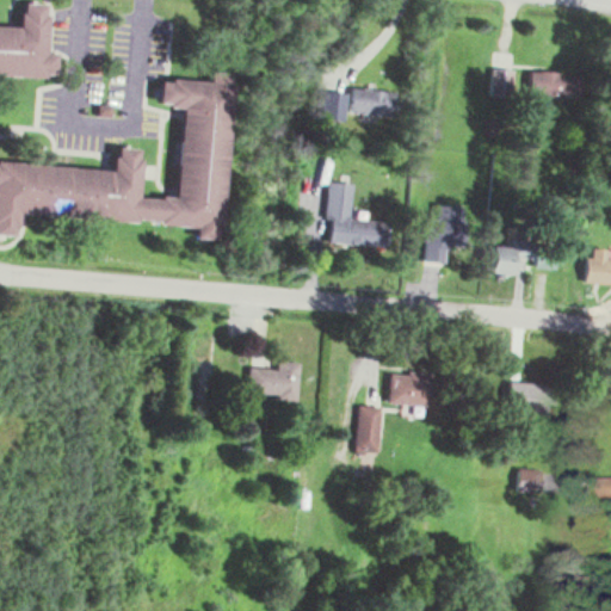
[(0,24),(0,75),(56,78),(57,53),(45,51),(48,2),(23,2),(22,25),(0,24)]
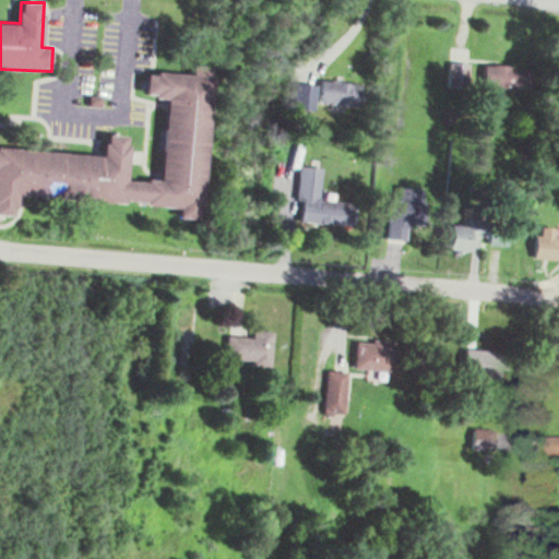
[(470,63),(450,63),(449,88),(470,88),(470,63)]
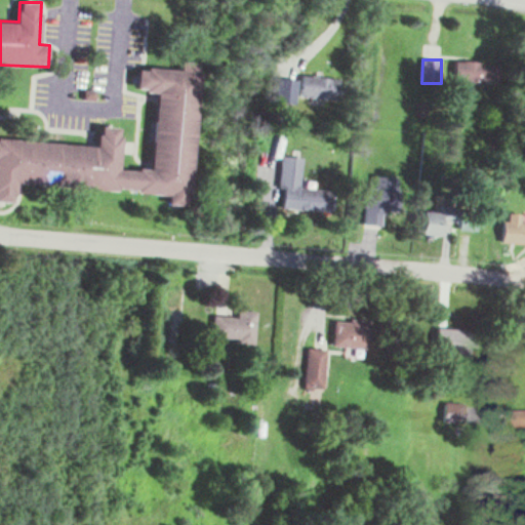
[(488,84),(488,62),(455,62),(455,84),(488,84)]
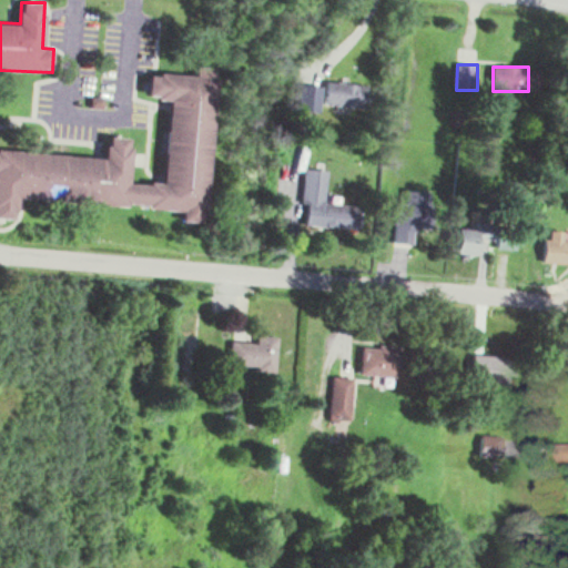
[(164,185),(130,183),(132,139),(108,137),(107,158),(0,151),(0,219),(17,220),(18,199),(208,211),(216,71),(196,70),(195,75),(150,73),(149,99),(170,100),(164,185)]
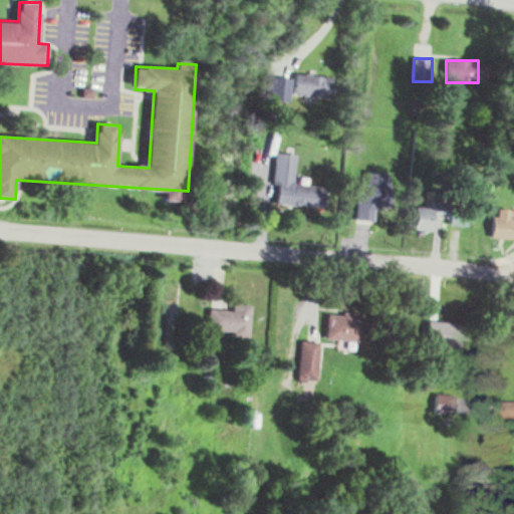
[(294,94),(332,97),(333,77),(296,73),(294,94)]
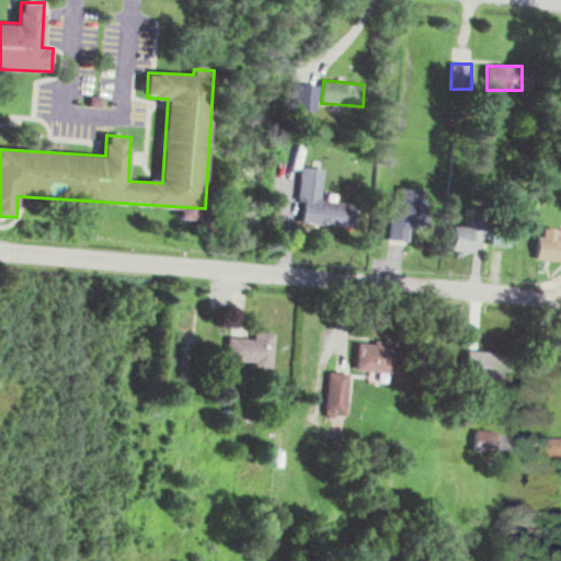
[(318,84),(297,83),(296,110),(317,111),(318,84)]
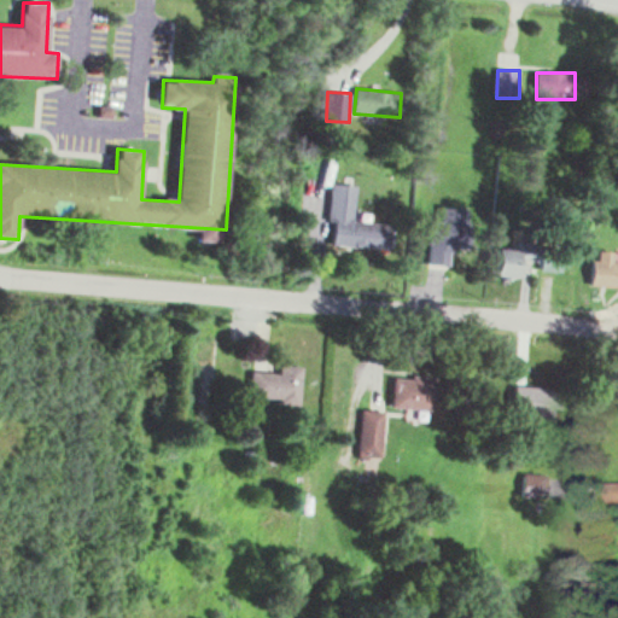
[(395,225),(354,220),(357,186),(333,184),(330,222),(334,223),(332,245),(392,251),(395,225)]
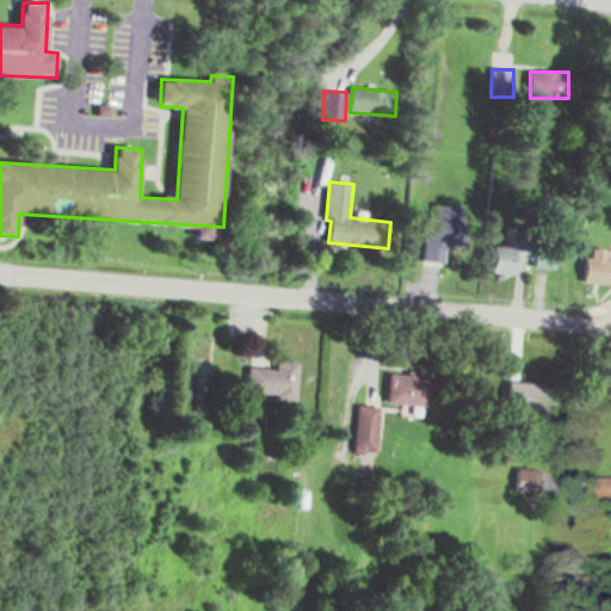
[(424,263),(452,263),(452,251),(464,251),(466,210),(439,209),(439,217),(425,217),(424,263)]
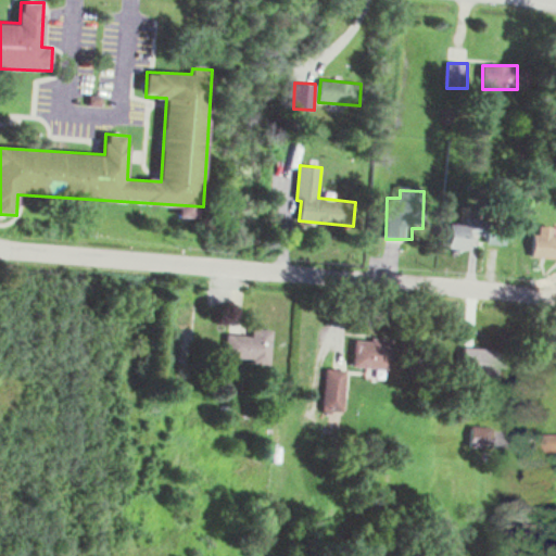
[(472,250),(472,240),(483,240),(483,222),(449,222),(449,250),(472,250)]
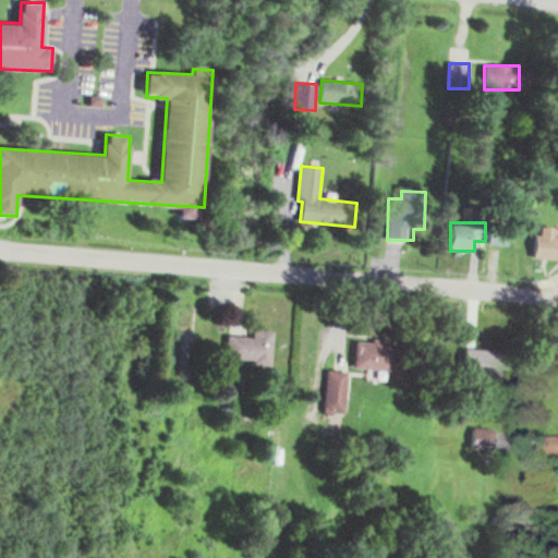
[(557,227),(540,228),(540,259),(557,259),(557,227)]
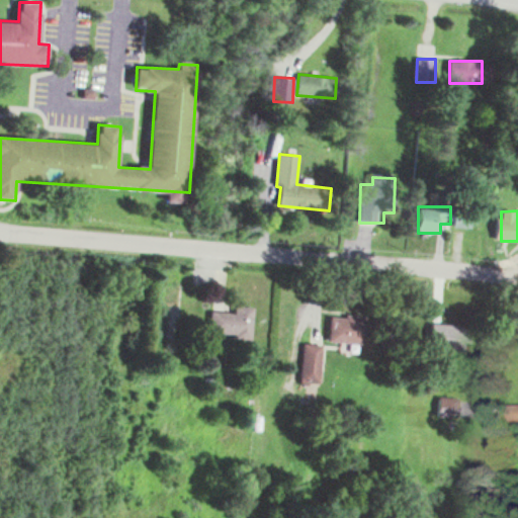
[(210,311),(209,335),(252,337),(253,307),(235,306),(235,312),(210,311)]
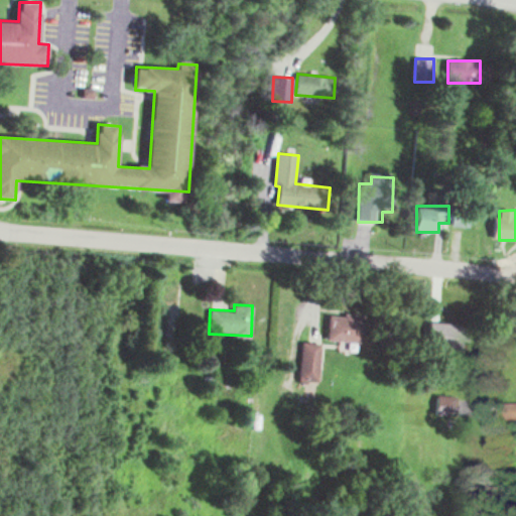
[(328,338),(361,342),(364,318),(331,314),(328,338)]
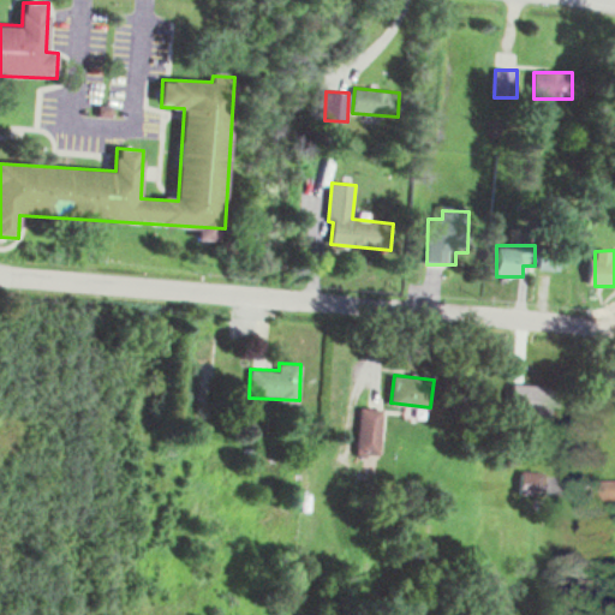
[(557,419),(559,387),(513,384),(512,417),(557,419)]
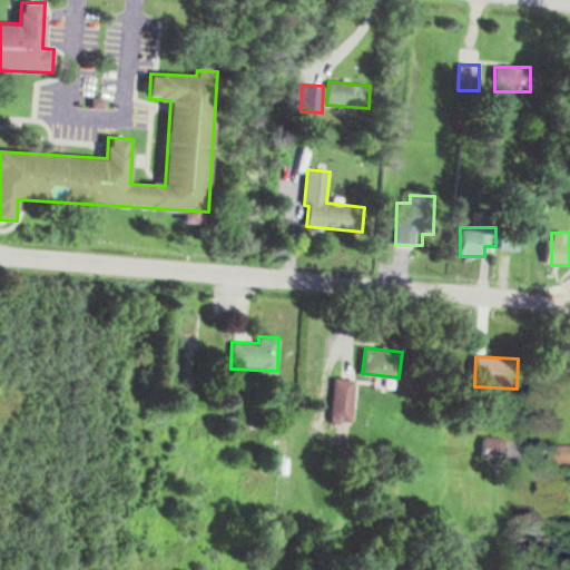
[(352,379),(331,380),(333,421),(354,421),(352,379)]
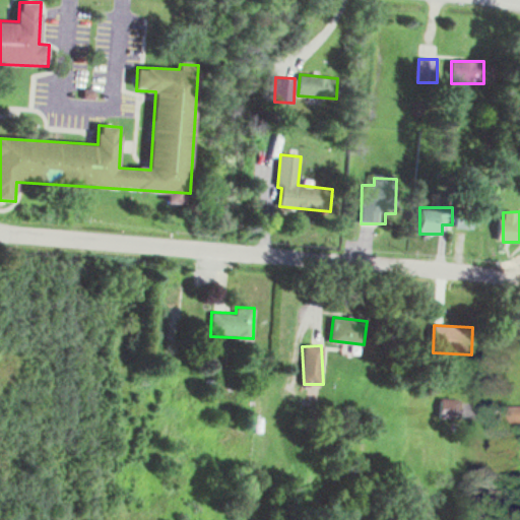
[(442,417),(458,417),(458,401),(442,401),(442,417)]
